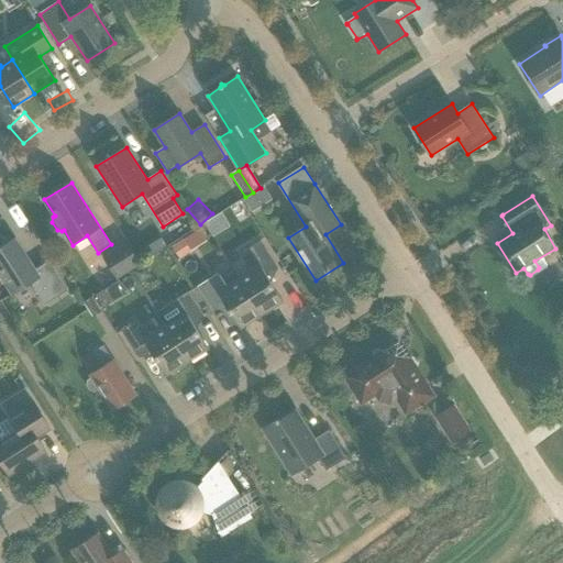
[(230,214),(239,229),(251,222),(242,208),(230,214)]
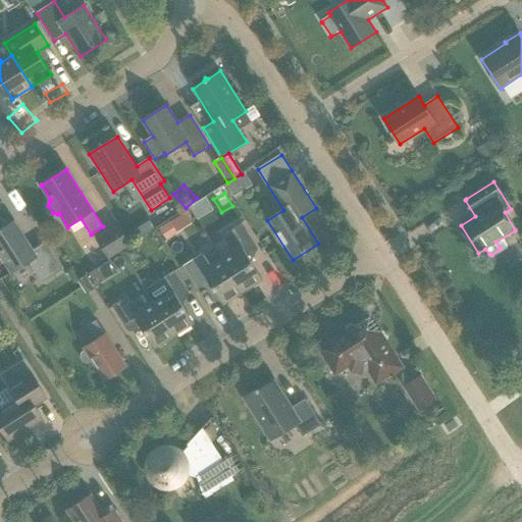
[(148,217),(155,228),(169,219),(162,208),(148,217)]
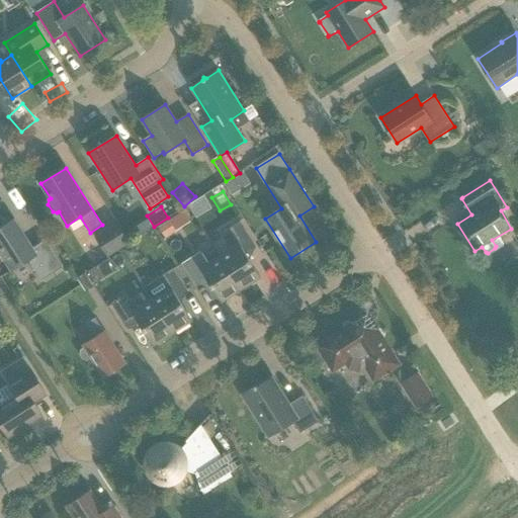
[(159,227),(166,239),(179,231),(171,219),(159,227)]
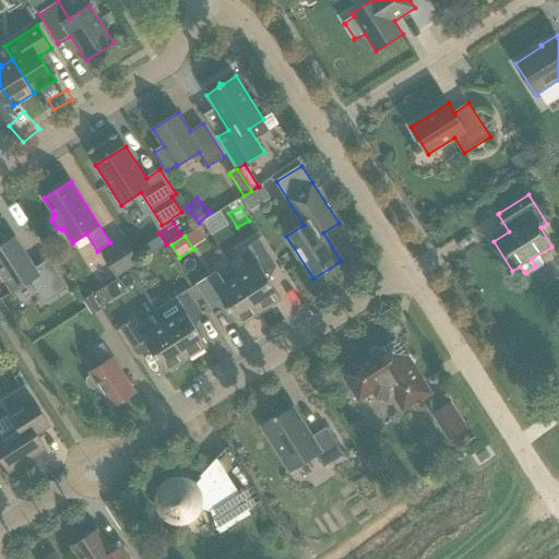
[(69,288),(49,259),(35,268),(16,238),(0,248),(0,273),(13,293),(31,281),(45,304),(69,288)]
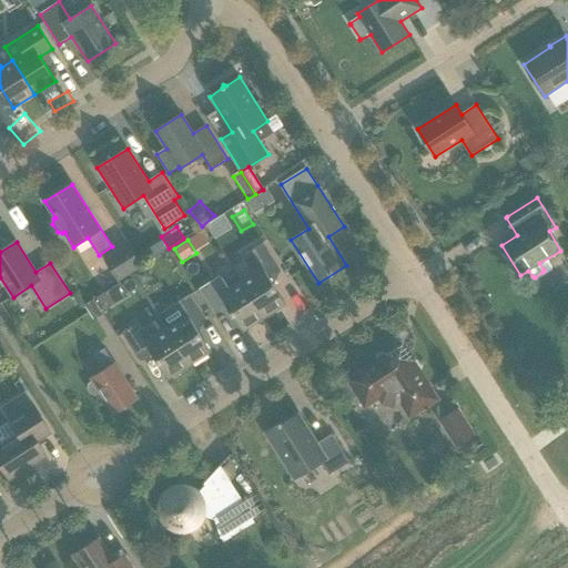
[(245,260),(254,273),(241,281),(264,317),(286,304),(270,277),(281,271),(264,243),(252,251),(254,254),(245,260)]
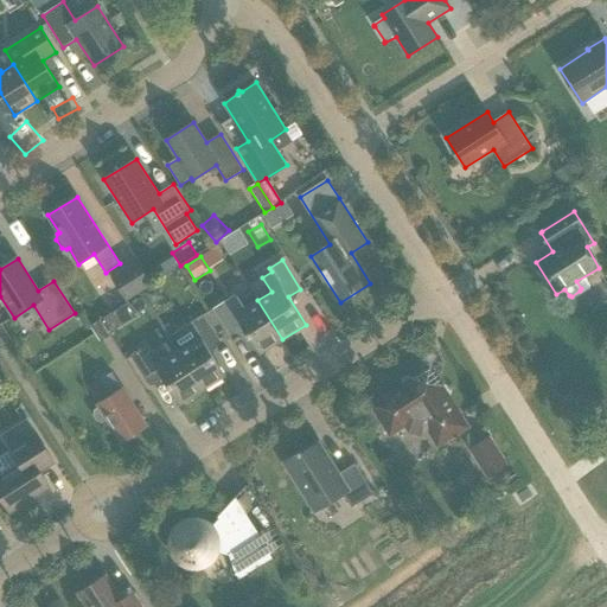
[(127,300),(151,285),(136,262),(113,278),(127,300)]
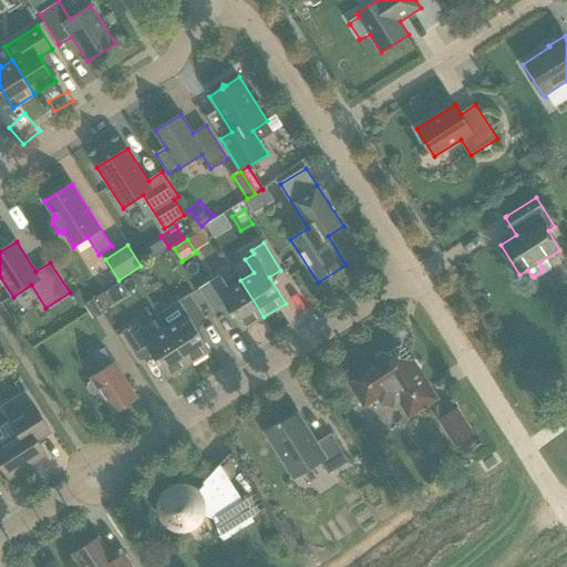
[(240,280),(228,288),(220,275),(199,288),(215,312),(226,305),(243,331),(264,317),(240,280)]
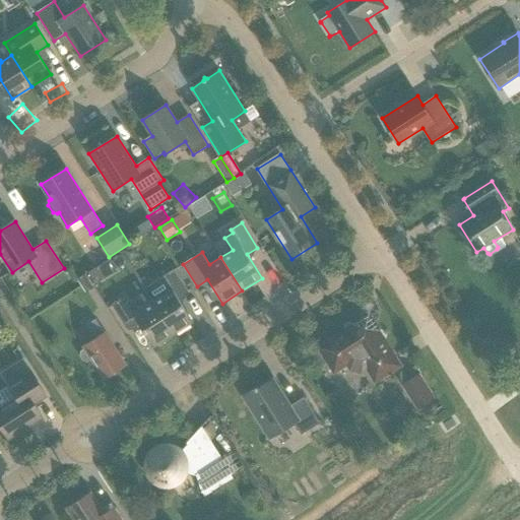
[(164,276),(144,288),(152,301),(174,334),(193,322),(178,298),(189,291),(175,269),(164,276)]
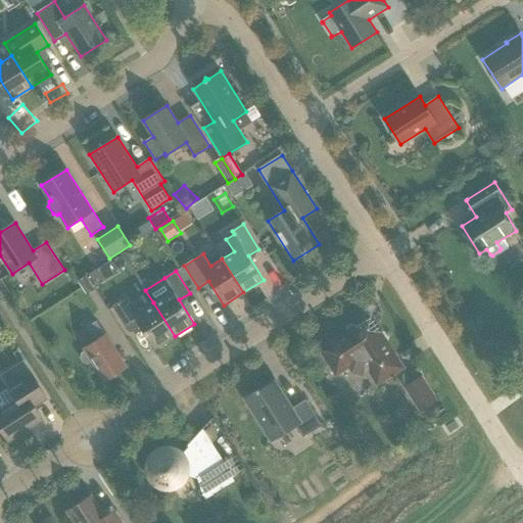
[(78,281),(87,295),(95,289),(86,276),(78,281)]
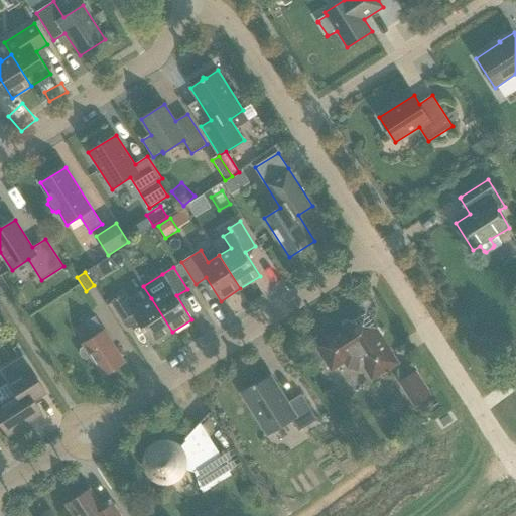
[(138,320),(153,345),(172,332),(151,298),(132,310),(122,295),(111,302),(127,328),(138,320)]
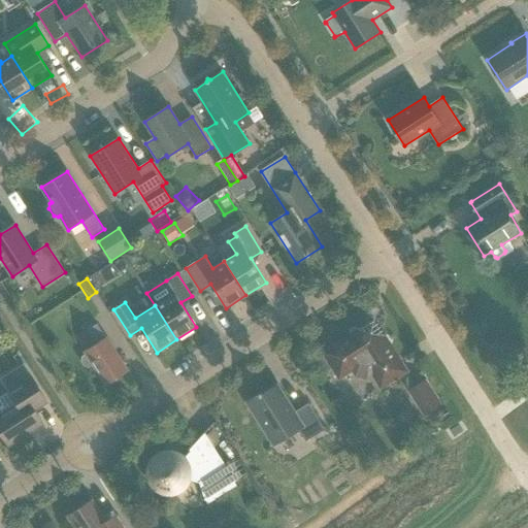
[(128,370),(107,338),(98,324),(88,330),(97,344),(86,352),(87,355),(83,357),(83,362),(85,366),(90,367),(94,365),(106,385),(128,370)]
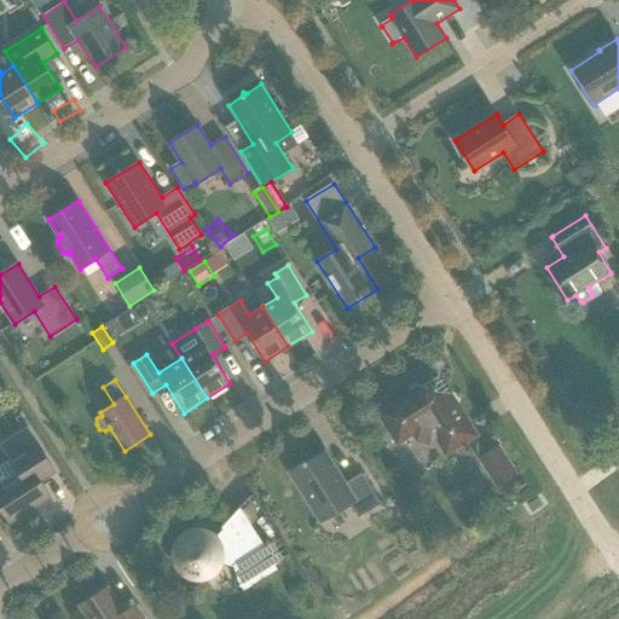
[(438,404),(428,403),(420,389),(381,414),(398,443),(414,433),(418,440),(431,443),(438,438),(447,453),(476,435),(451,395),(438,404)]
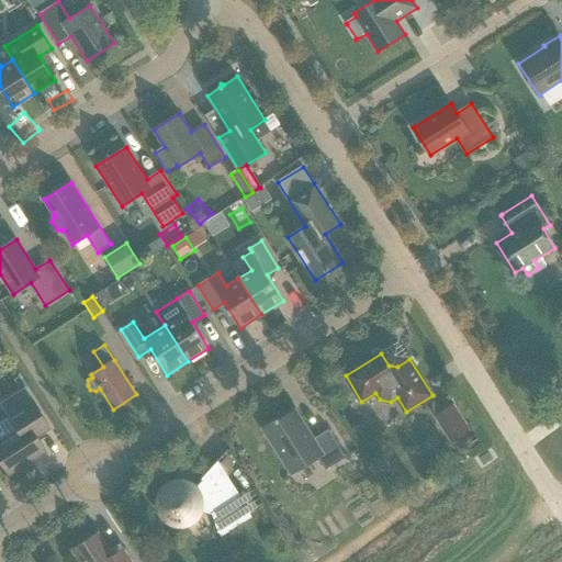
[(47,451),(36,436),(51,427),(34,402),(25,389),(2,404),(11,416),(11,417),(19,430),(0,441),(0,459),(10,474),(47,451)]
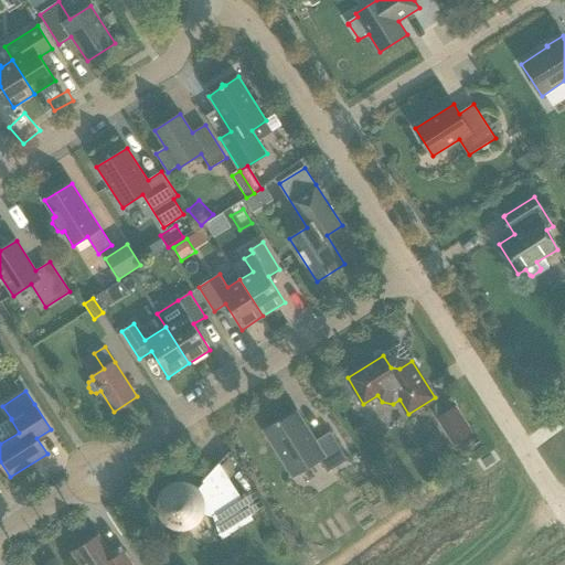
[(437,418),(455,445),(473,433),(457,406),(437,418)]
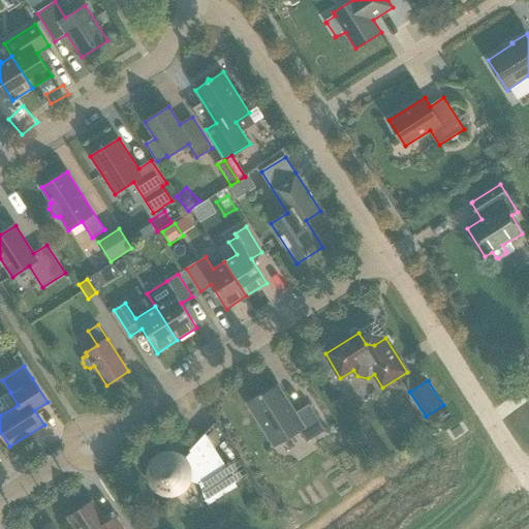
[(275,446),(300,431),(307,442),(325,430),(310,404),(296,413),(278,385),(263,395),(262,394),(248,403),(275,446)]
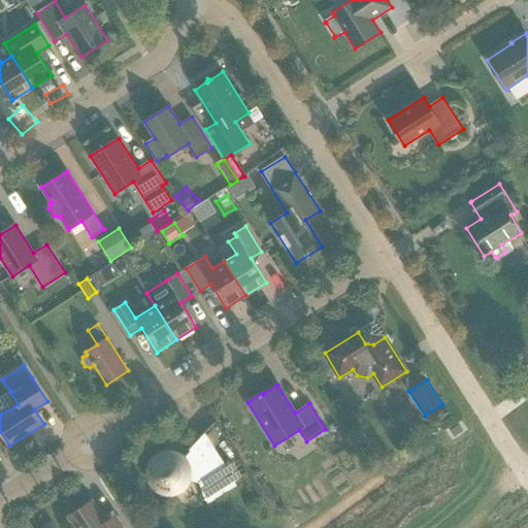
[(152,471),(152,473),(152,475),(152,476),(153,479),(154,481),(154,482),(156,485),(158,487),(161,489),(164,490),(167,491),(169,491),(170,491),(173,491),(176,490),(179,489),(182,487),(184,485),(186,482),(187,481),(187,479),(200,483),(206,500),(207,500),(236,482),(205,433),(190,450),(191,452),(183,461),(180,459),(179,458),(177,457),(176,456),(173,455),(170,455),(167,455),(164,456),(163,456),(161,457),(159,459),(157,460),(155,463),(153,465),(153,467),(152,468),(152,471)]
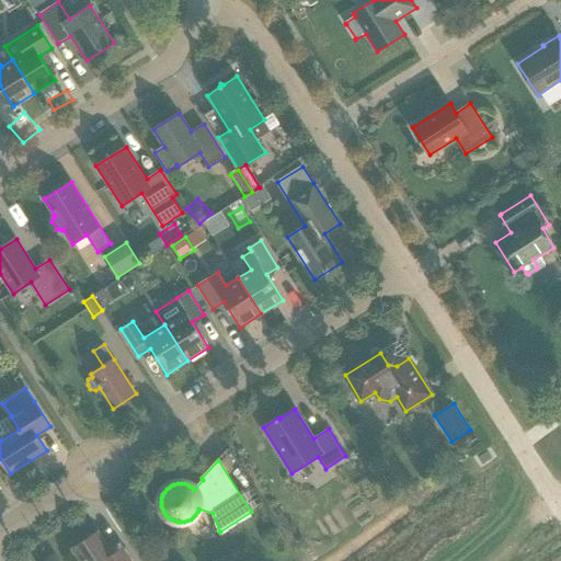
[(133,560),(124,548),(113,554),(99,531),(72,549),(80,560),(133,560)]
